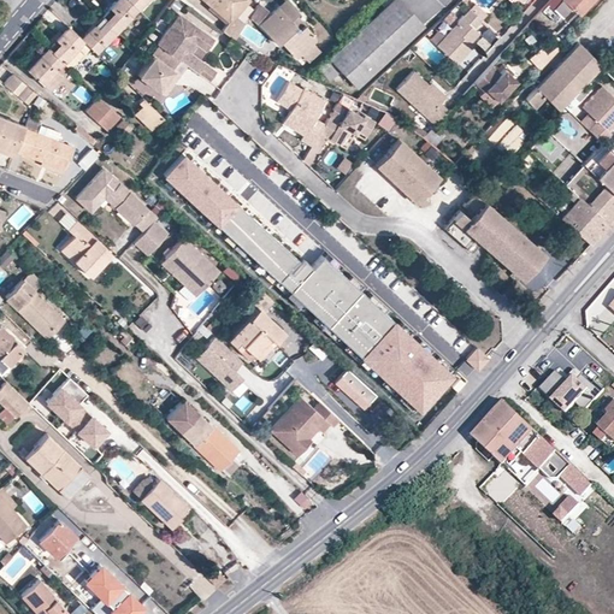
[(140,11),(128,0),(119,0),(102,18),(104,19),(118,34),(140,11)]
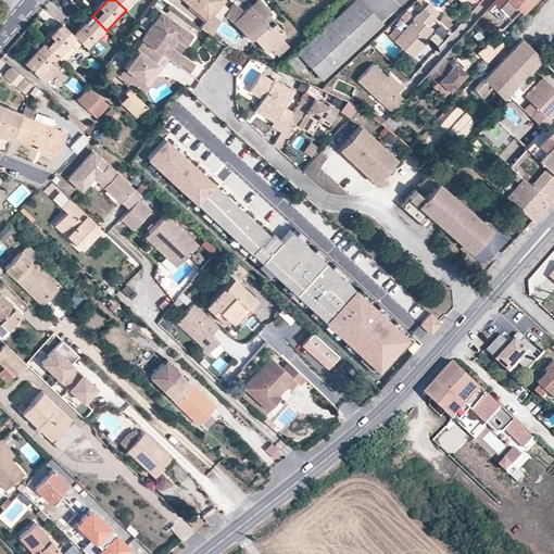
[(115,0),(126,10),(131,3),(135,0),(115,0)]
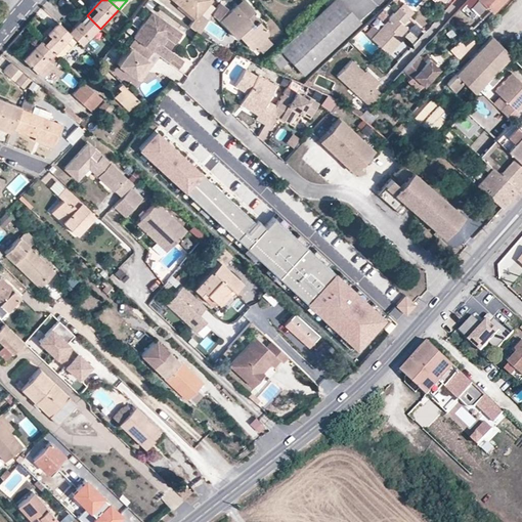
[(173,0),(197,19),(202,14),(213,1),(212,0),(173,0)]
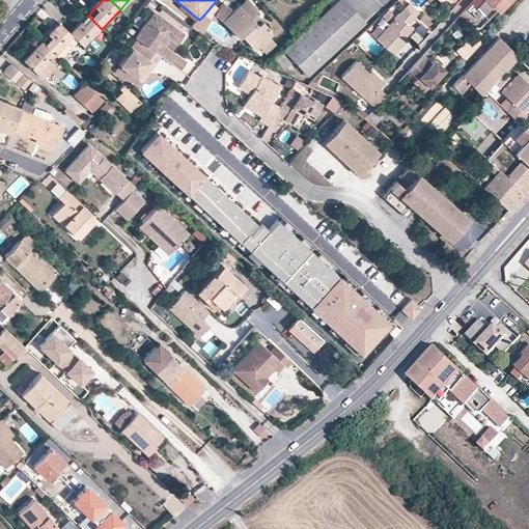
[(344,0),(338,0),(275,60),(285,72),(295,62),(309,78),(367,24),(344,0)]
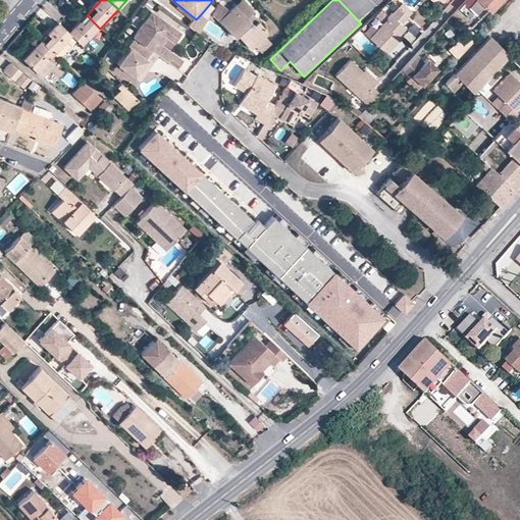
[(469,0),(461,10),(471,21),(484,7),(491,13),(504,0),(469,0)]
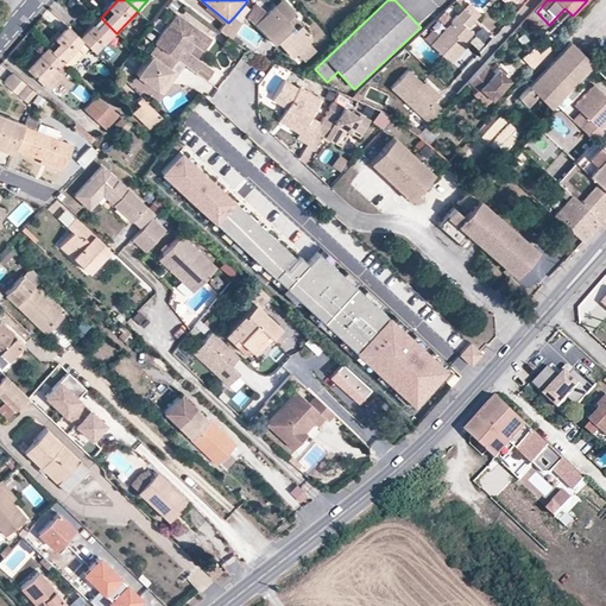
[(289,48),(297,56),(308,45),(313,42),(313,37),(294,17),(296,13),(284,1),(258,26),(275,45),(277,43),(285,51),(289,48)]
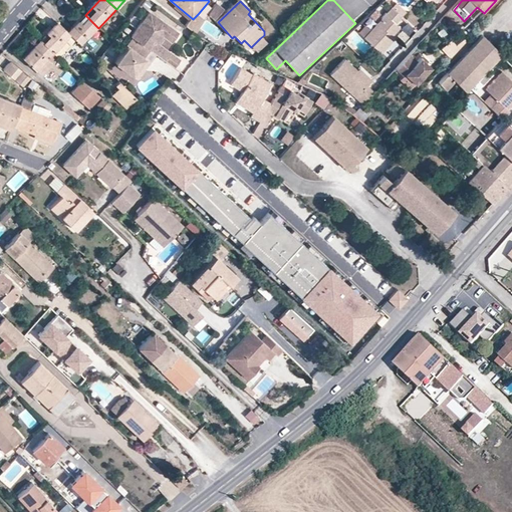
[(225,9),(218,5),(211,14),(218,19),(225,9)]
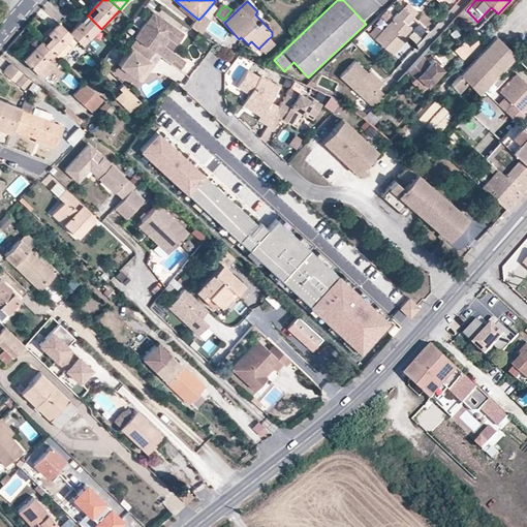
[(408,5),(405,9),(407,11),(415,19),(419,14),(408,5)]
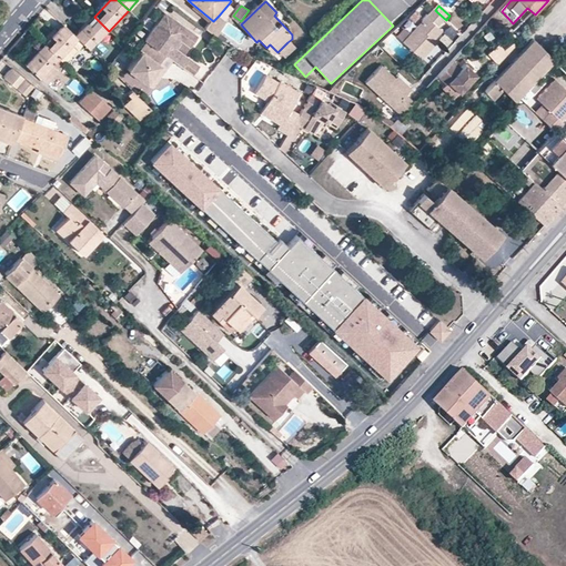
[(438,28),(446,20),(437,12),(435,10),(404,44),(423,60),(436,44),(433,41),(442,31),(438,28)]
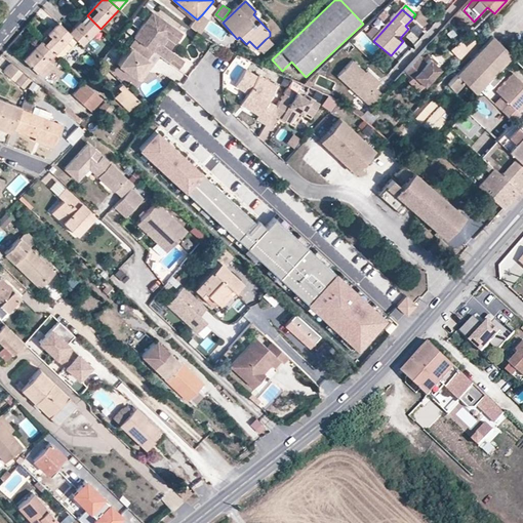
[(154,13),(135,38),(144,44),(161,57),(168,63),(174,54),(162,46),(157,42),(159,40),(164,43),(167,38),(176,44),(184,35),(154,13)]
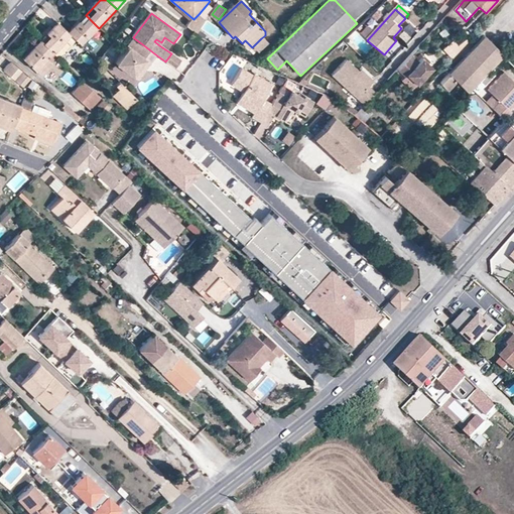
[(194,19),(187,27),(197,34),(207,21),(199,14),(194,19)]
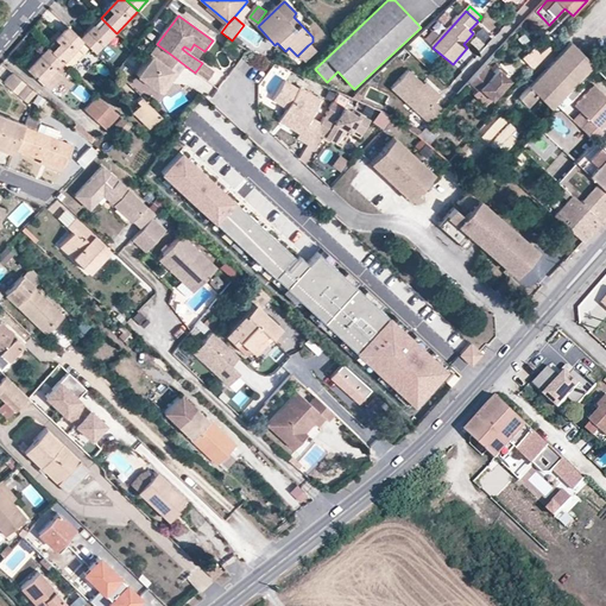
[(101,18),(81,39),(89,46),(96,54),(117,33),(102,19),(101,18)]
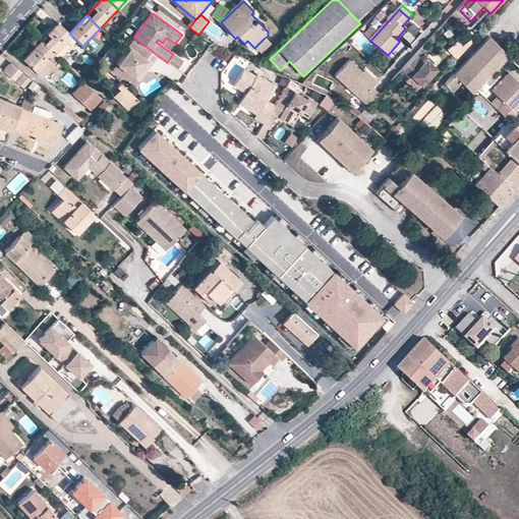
[(370,25),(378,30),(384,20),(377,16),(370,25)]
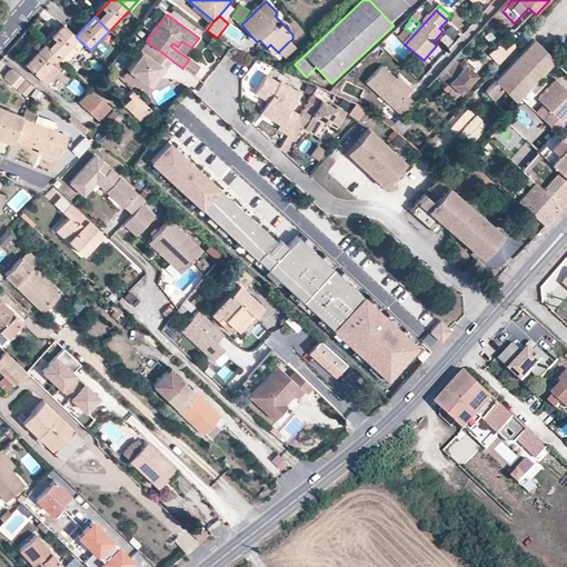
[(49,42),(45,46),(63,63),(65,65),(78,52),(77,51),(83,43),(76,37),(65,26),(58,32),(49,42)]
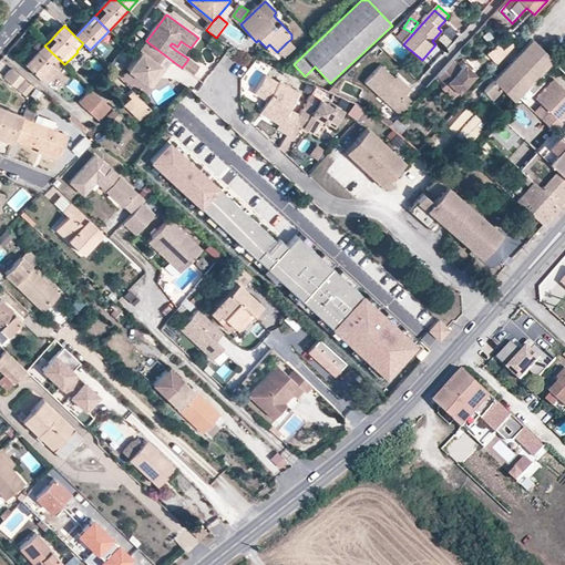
[(45,39),(49,42),(58,32),(54,30),(45,39)]
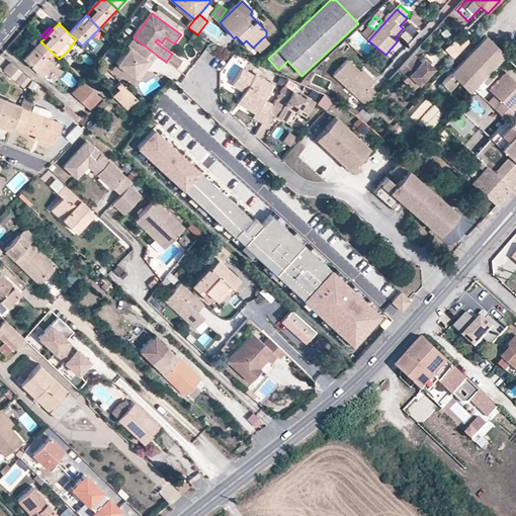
[(459,83),(469,93),(505,55),(488,37),(442,85),(449,93),(459,83)]
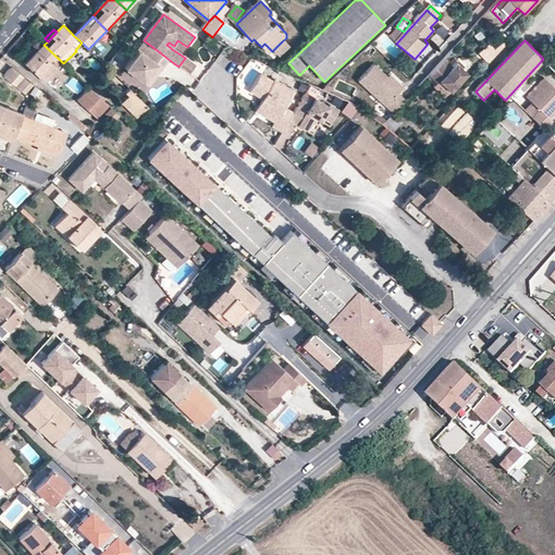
[(282,41),(272,51),(279,59),(290,48),(282,41)]
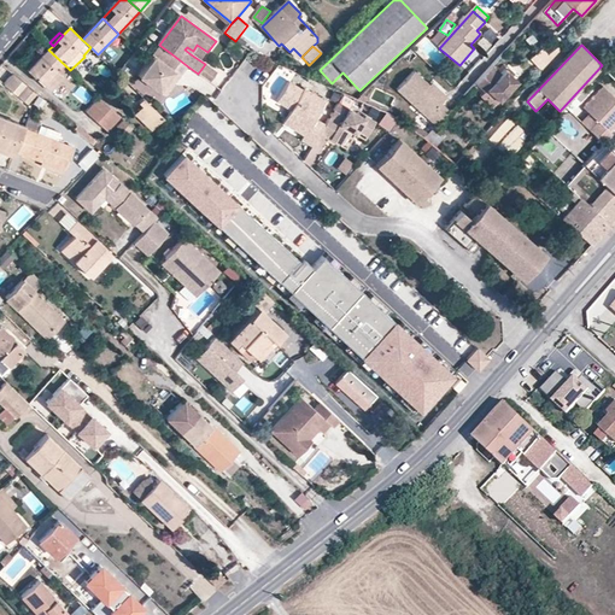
[(297,60),(302,57),(293,48),(290,52),(297,60)]
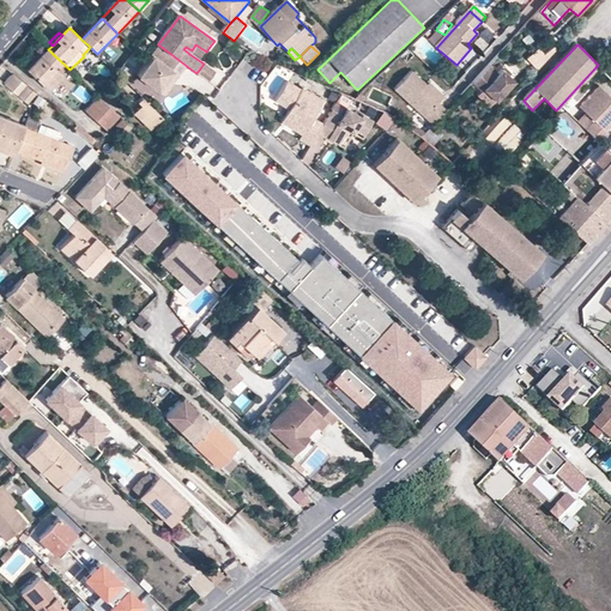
[(68,68),(48,49),(42,55),(30,68),(28,71),(50,92),(50,91),(59,83),(65,78),(61,76),(68,68)]
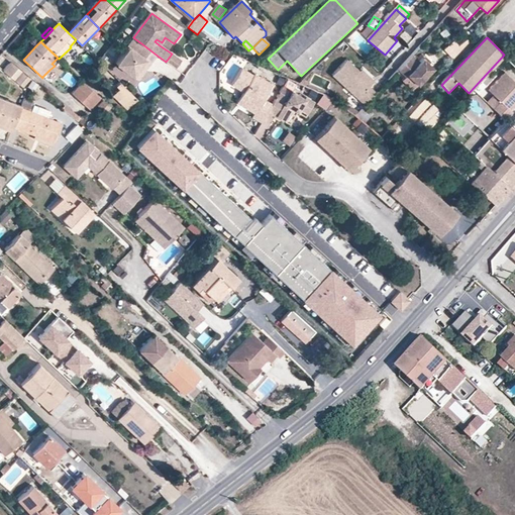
[(25,58),(35,46),(32,43),(22,55),(25,58)]
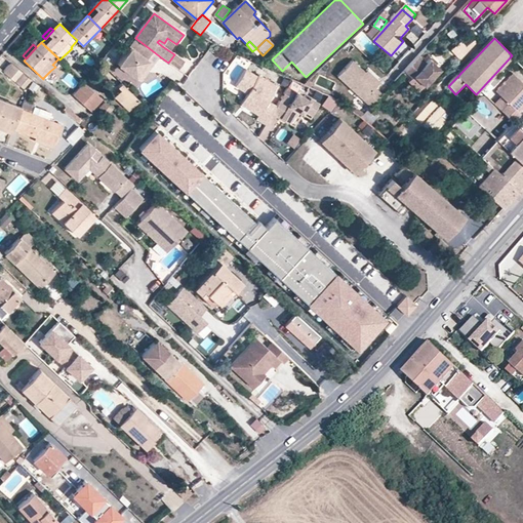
[(161,57),(144,44),(137,52),(129,46),(116,65),(136,79),(149,62),(155,65),(161,57)]
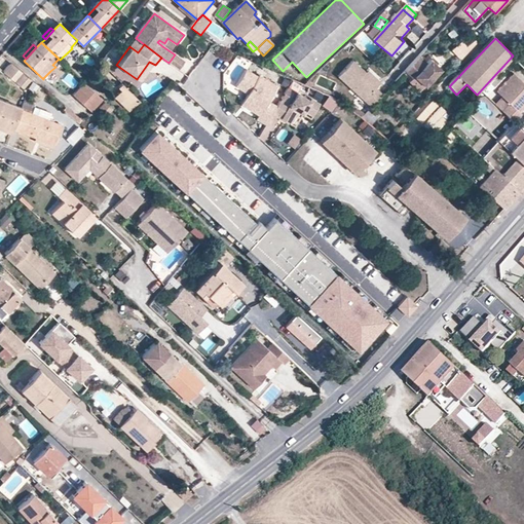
[(186,52),(196,60),(200,52),(191,45),(186,52)]
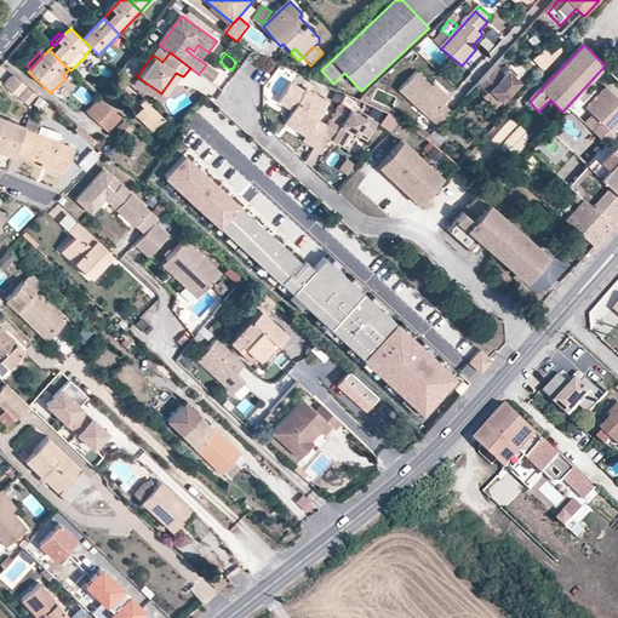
[(206,79),(211,83),(219,74),(206,64),(199,74),(206,79)]
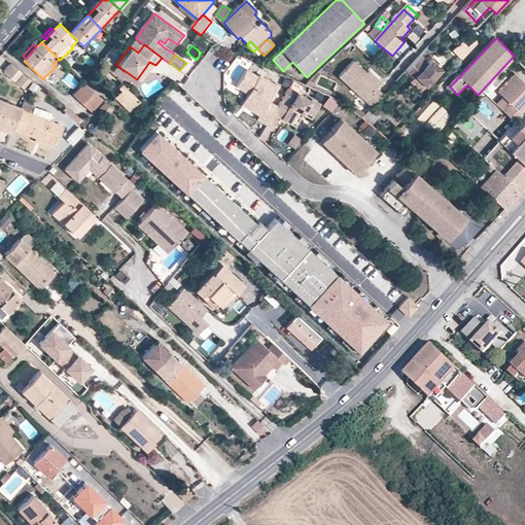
[(430,62),(423,56),(407,72),(415,79),(416,78),(426,86),(443,70),(439,66),(432,60),(430,62)]
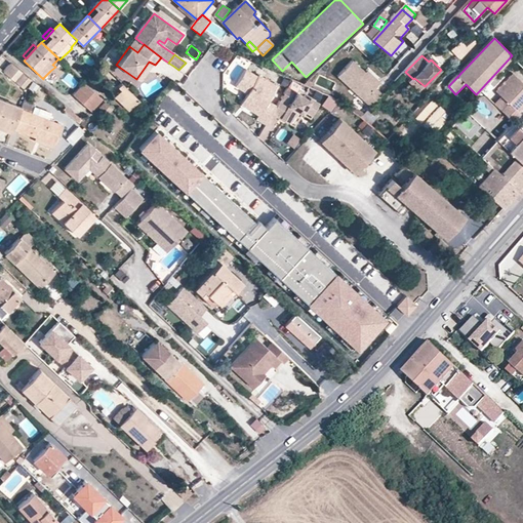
[(434,56),(431,59),(437,66),(440,62),(434,56)]
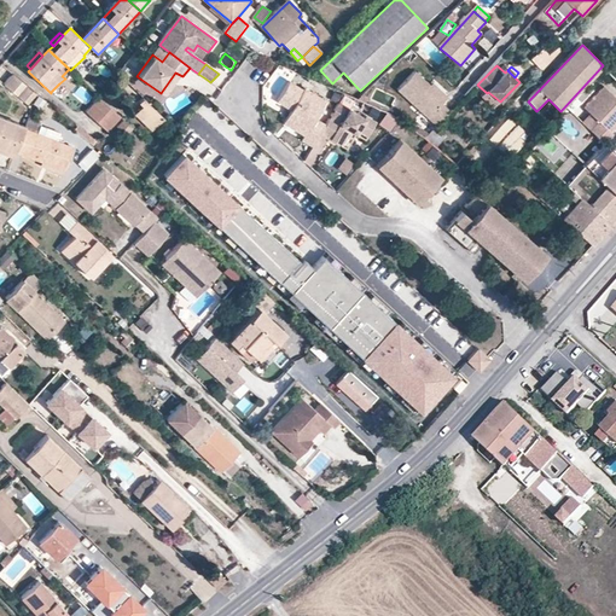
[(445,70),(441,75),(447,81),(452,76),(445,70)]
